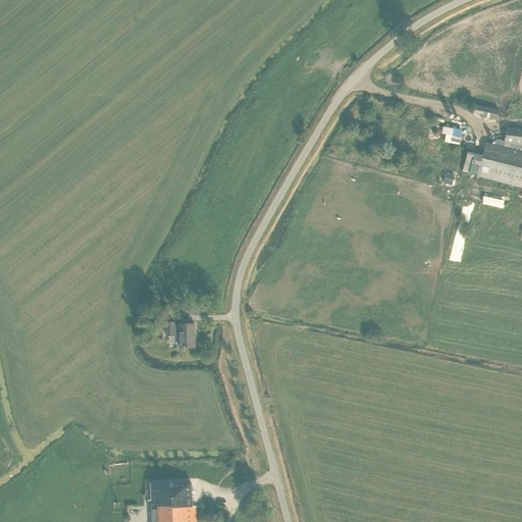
[(497,120),(499,110),(474,105),(473,112),(482,114),(481,117),(497,120)]
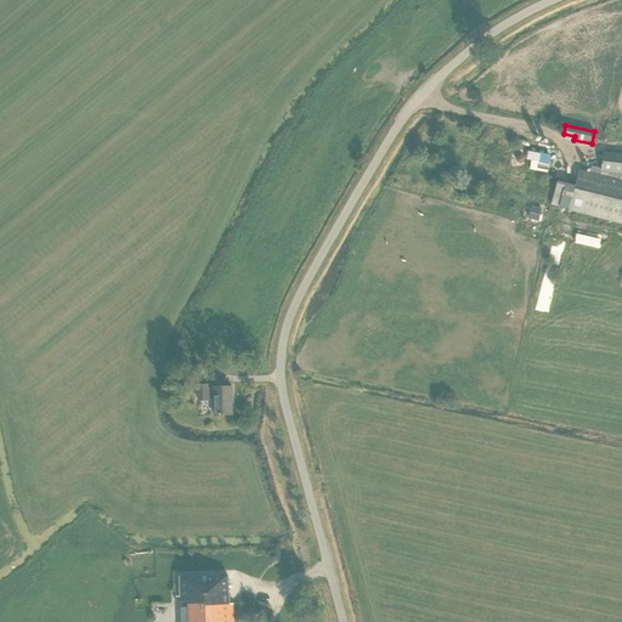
[(621,152),(603,150),(599,176),(578,170),(575,185),(557,181),(550,204),(569,209),(569,210),(621,224),(621,152)]
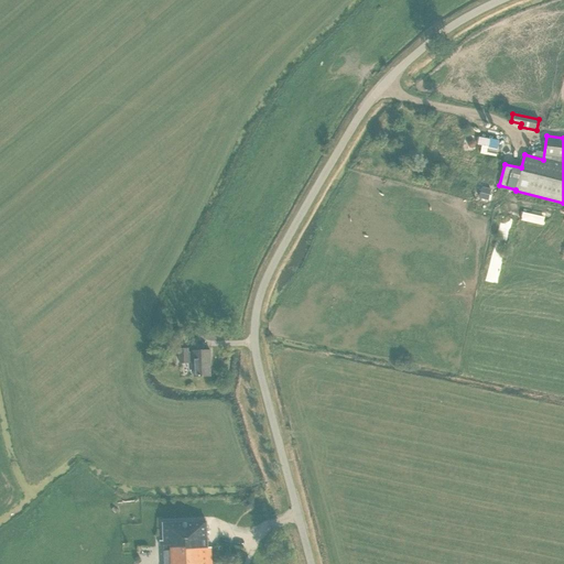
[(479,137),(477,144),(483,145),(481,153),(495,156),(498,140),(479,137)]
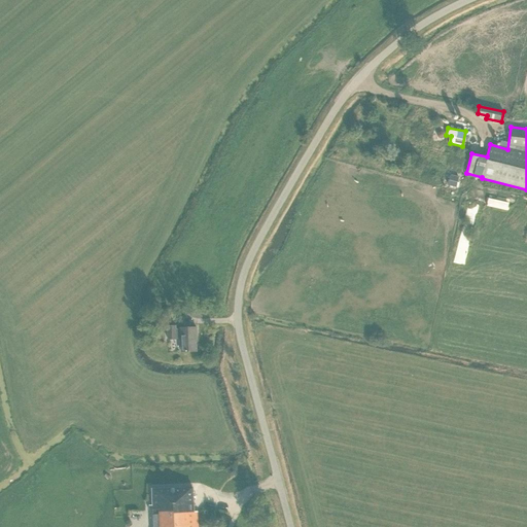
[(456,187),(460,176),(450,173),(447,184),(456,187)]
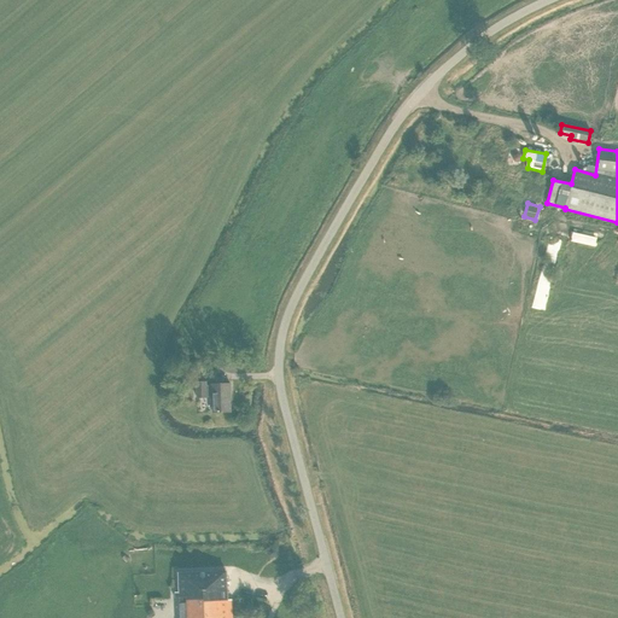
[(205,386),(205,382),(196,383),(197,398),(207,397),(211,397),(213,413),(229,412),(229,396),(231,396),(229,384),(211,385),(211,386),(205,386)]
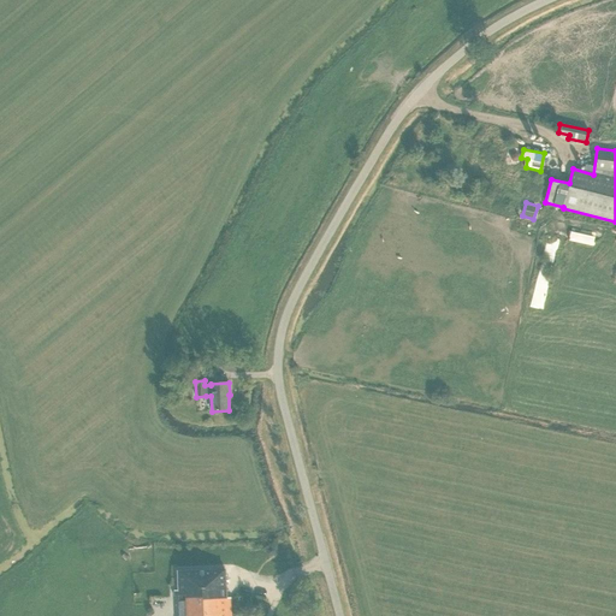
[(230,615),(230,598),(226,598),(225,569),(177,572),(178,590),(175,591),(175,615),(230,615)]
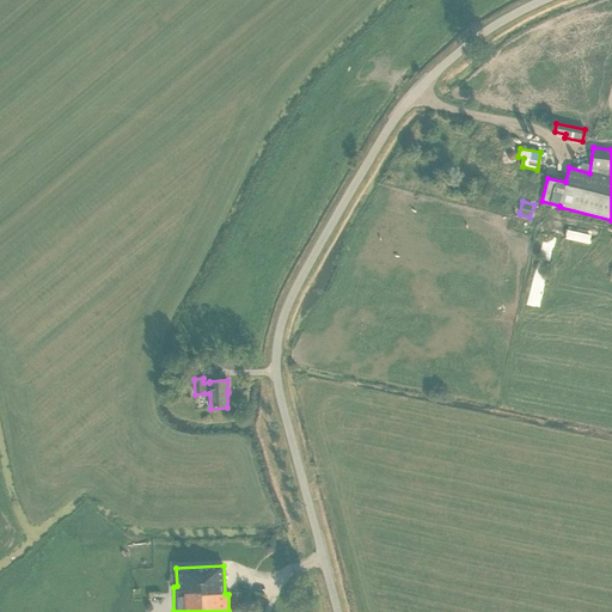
All buildings are outlined.
